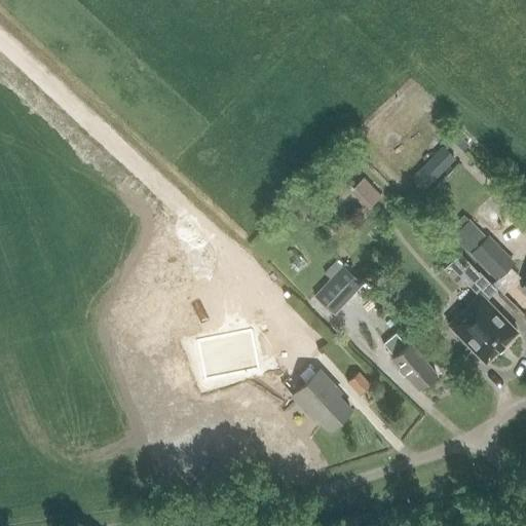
[(423,187),(452,159),(441,147),(412,175),(423,187)]
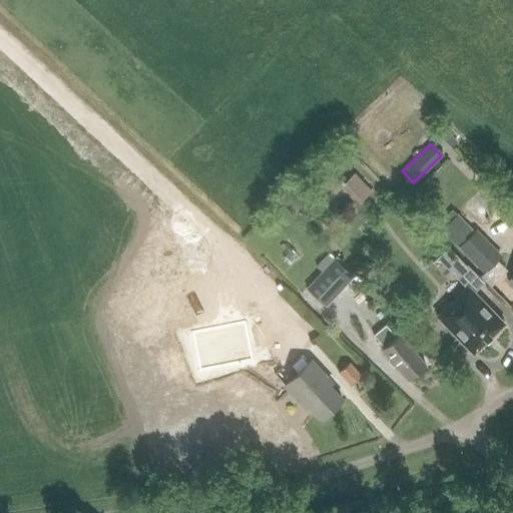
[(341,186),(358,204),(371,191),(354,173),(341,186)]
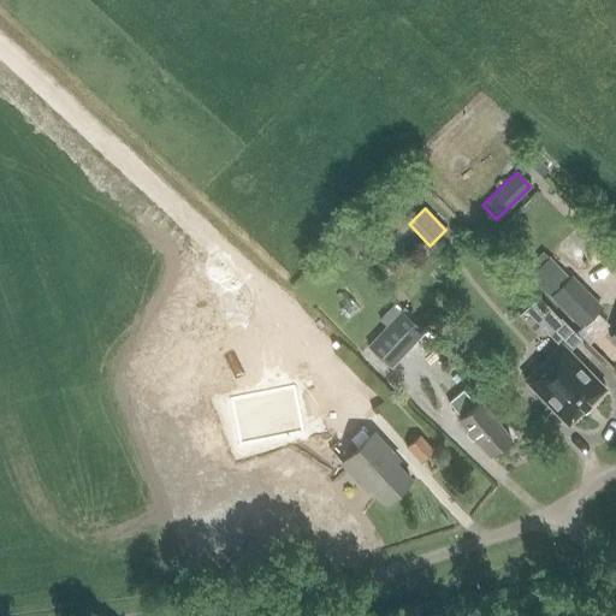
[(602,308),(570,276),(551,295),(582,327),(602,308)]
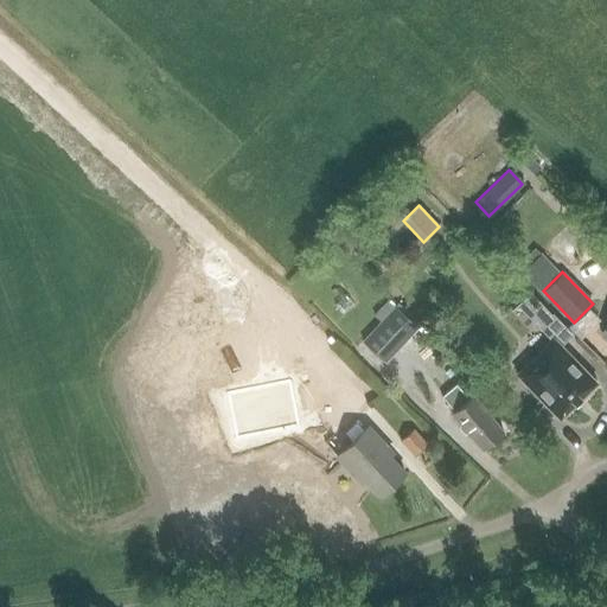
[(516,374),(558,419),(596,383),(560,345),(572,334),(551,313),(550,315),(531,295),(497,327),(515,346),(537,326),(551,342),(516,374)]
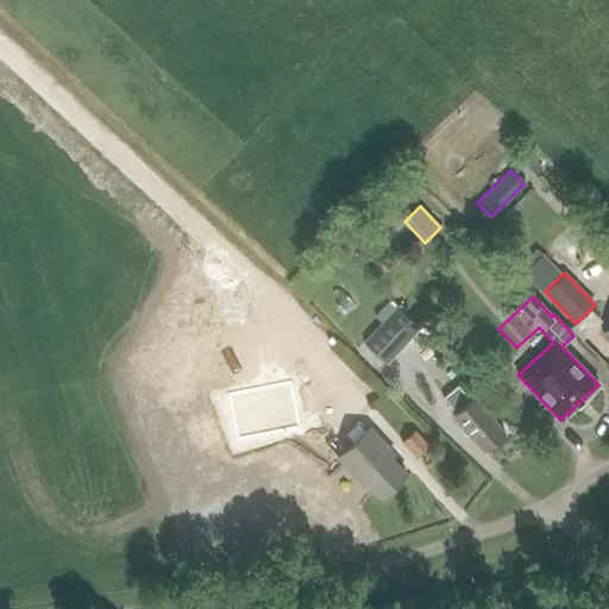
[(419,330),(395,308),(363,343),(385,364),(419,330)]
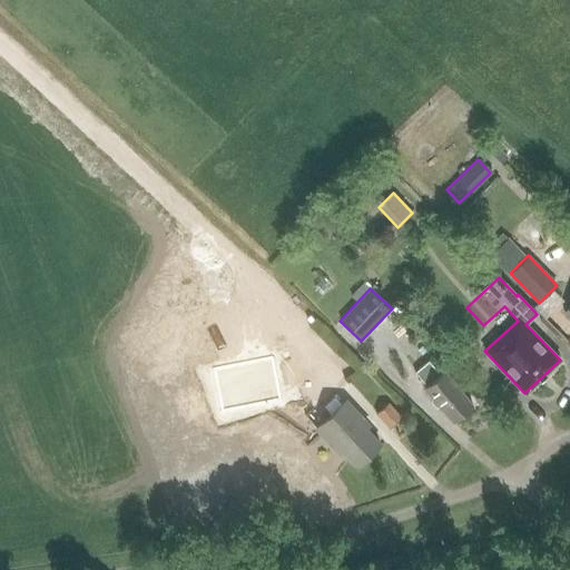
[(272,357),(213,370),(220,413),(281,401),(272,357)]
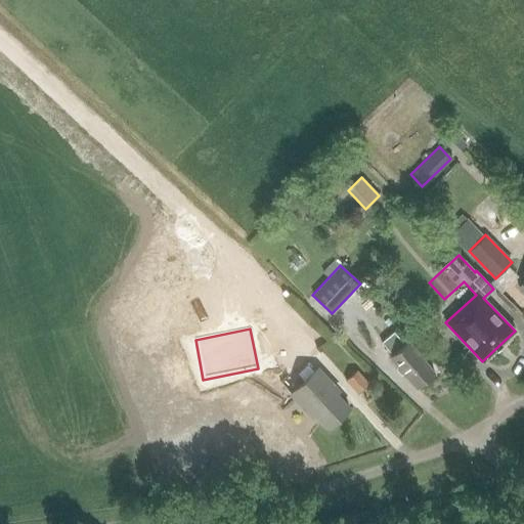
[(416,390),(434,375),(406,342),(403,344),(393,332),(381,343),(391,355),(388,357),(396,366),(396,369),(399,375),(403,375),(416,390)]
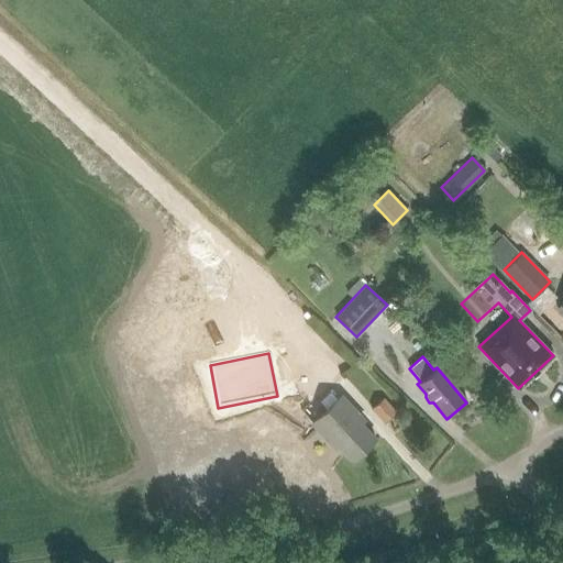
[(352,461),(374,439),(354,418),(357,415),(341,396),(311,424),(334,449),(338,445),(352,461)]
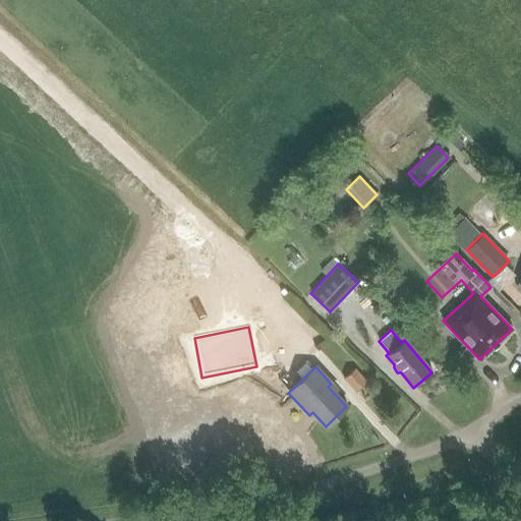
[(343,380),(355,392),(366,381),(354,368),(343,380)]
